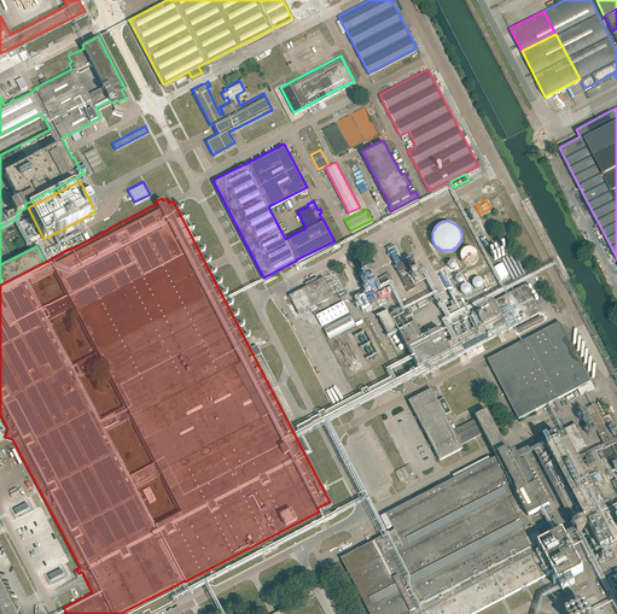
[(17,234),(12,226),(7,229),(11,238),(17,234)]
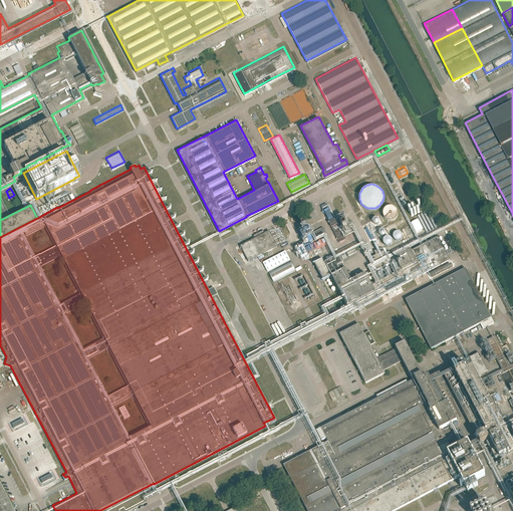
[(334,221),(326,201),(324,202),(323,200),(319,201),(328,223),(334,221)]
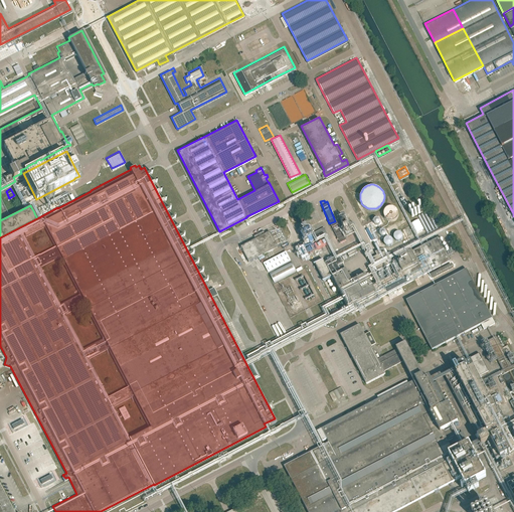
[(390,218),(391,218),(392,218),(393,218),(394,217),(395,217),(395,216),(396,216),(396,215),(397,214),(397,213),(397,212),(397,211),(397,210),(397,209),(397,208),(396,207),(395,206),(394,205),(393,204),(392,204),(391,204),(390,204),(389,204),(388,204),(387,205),(386,205),(385,205),(385,206),(384,207),(384,208),(383,209),(383,210),(383,211),(383,212),(383,213),(383,214),(384,215),(384,216),(385,216),(386,217),(387,218),(388,218),(389,218),(390,218)]
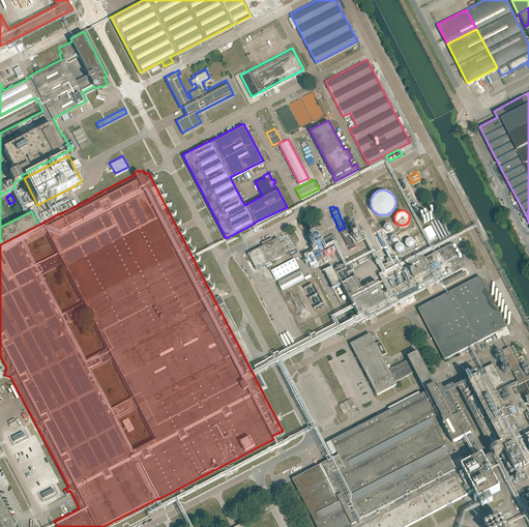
[(386,230),(387,230),(388,230),(389,230),(390,229),(390,228),(391,228),(391,227),(391,226),(391,225),(391,224),(390,223),(389,222),(388,222),(387,221),(386,221),(385,221),(385,222),(384,222),(383,223),(382,224),(382,225),(382,226),(382,227),(382,228),(383,229),(384,229),(384,230),(385,230),(386,230)]
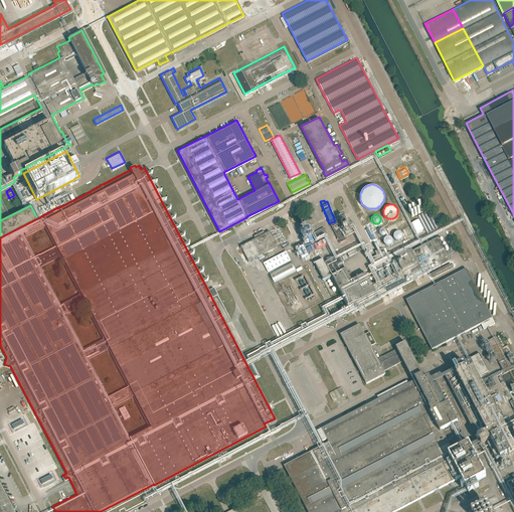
[(354,231),(352,226),(349,227),(344,216),(337,219),(340,226),(341,225),(345,234),(354,231)]
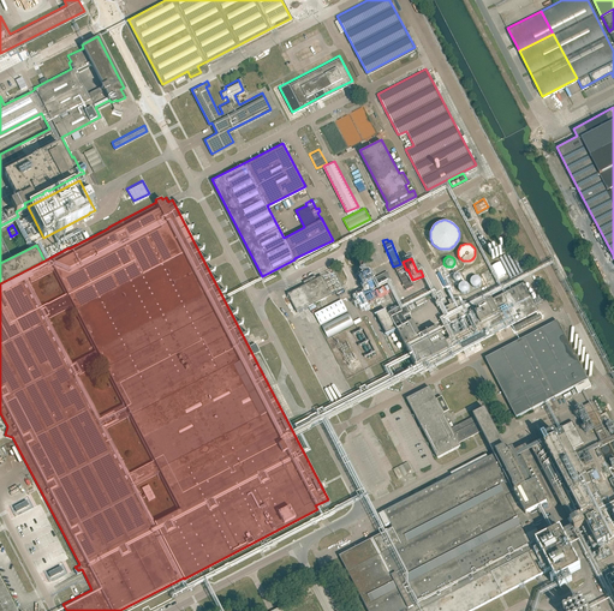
[(400,267),(397,269),(404,285),(407,282),(400,267)]
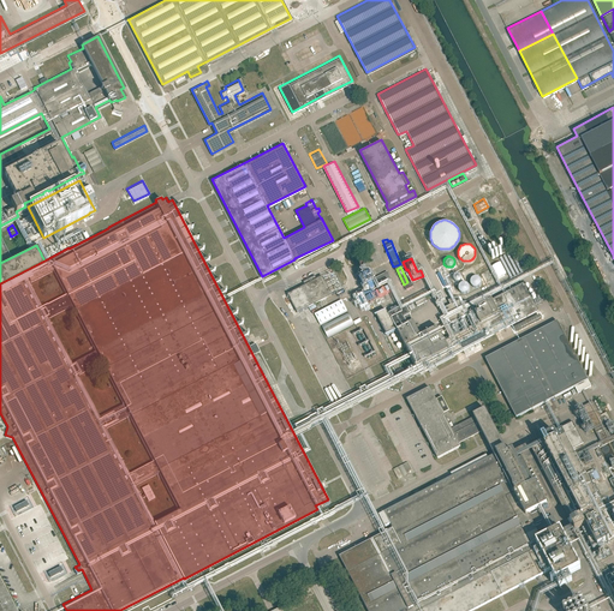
[(389,275),(386,269),(375,275),(374,273),(370,274),(375,283),(389,275)]
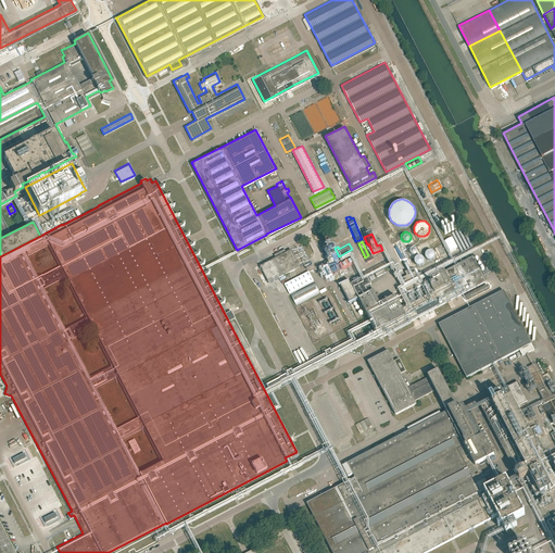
[(421,251),(427,256),(433,251),(428,246),(421,251)]
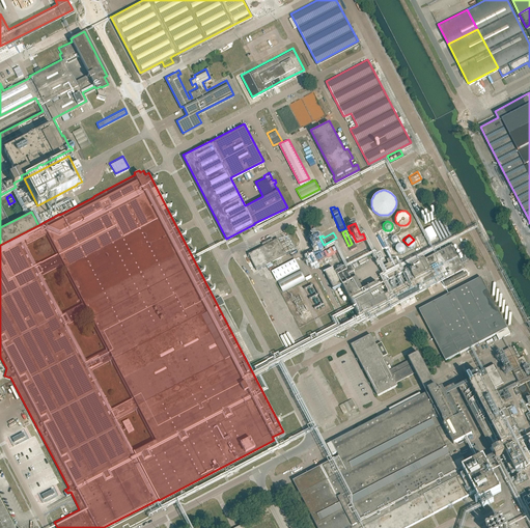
[(273,240),(271,235),(260,241),(262,245),(248,252),(256,268),(286,252),(278,237),(273,240)]
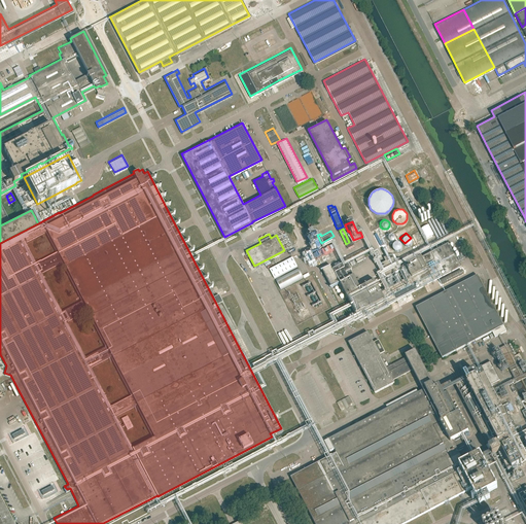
[(398,239),(390,242),(393,248),(400,245),(398,239)]
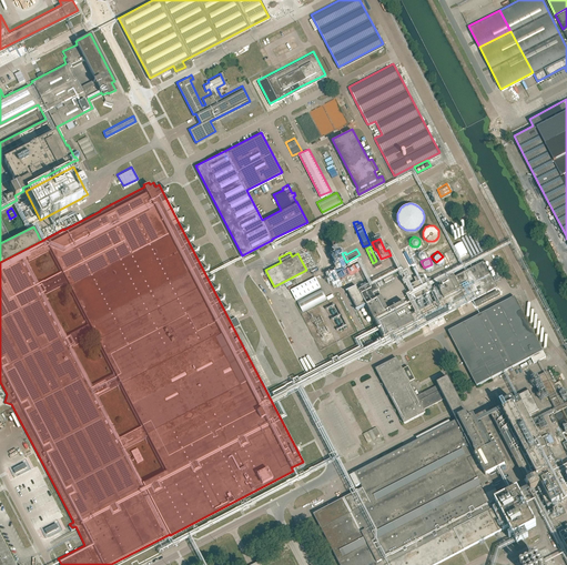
[(383,336),(384,336),(387,344),(417,328),(417,326),(496,285),(489,272),(483,260),(454,275),(453,273),(436,282),(443,296),(411,314),(403,300),(387,309),(377,289),(378,289),(373,280),(357,288),(355,284),(346,289),(356,308),(365,302),(383,336)]
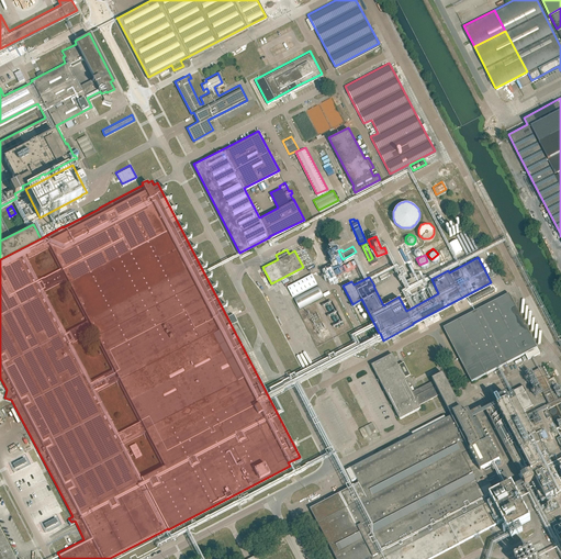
[(416,294),(422,291),(421,289),(428,284),(421,271),(403,281),(410,294),(414,292),(416,294)]
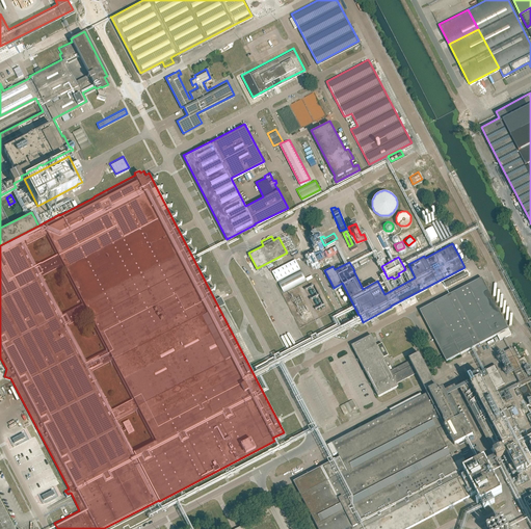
[(271,269),(275,279),(299,267),(294,258),(271,269)]
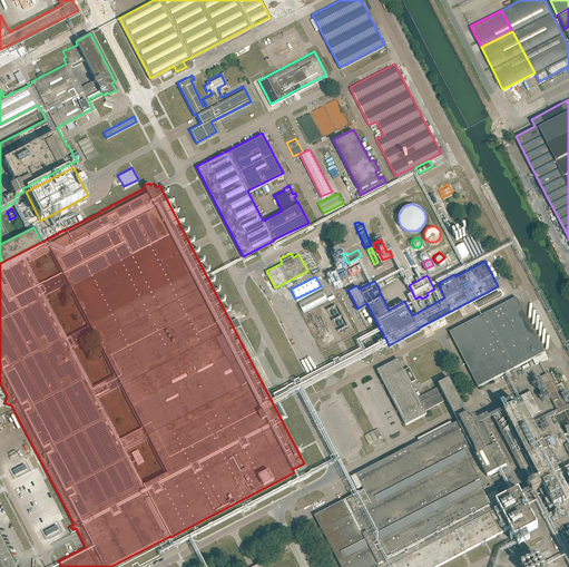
[(302,312),(326,299),(321,289),(296,301),(302,312)]
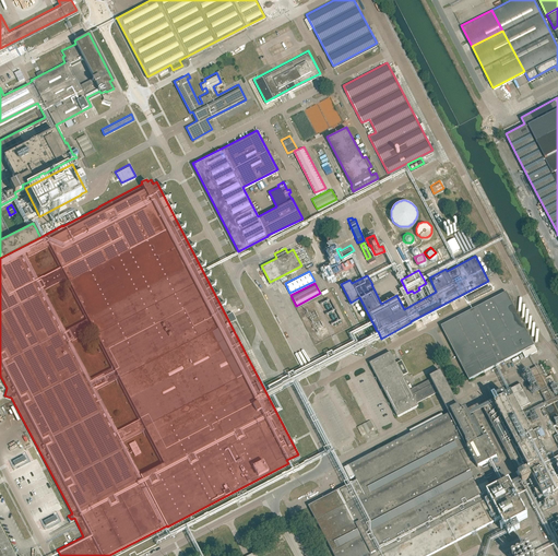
[(536,350),(533,343),(506,290),(440,324),(467,377),(521,350),(524,355),(536,350)]
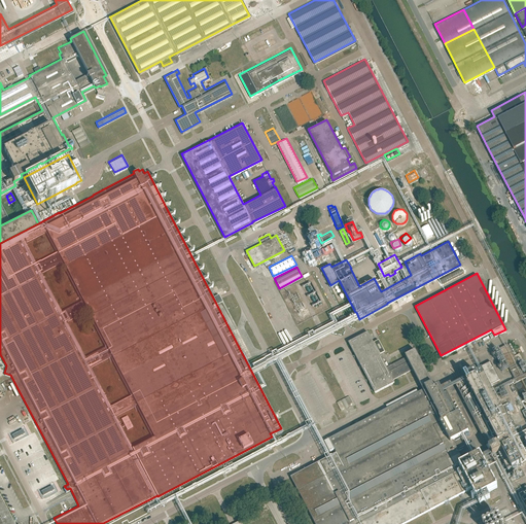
[(218,292),(212,295),(216,303),(222,300),(218,292)]
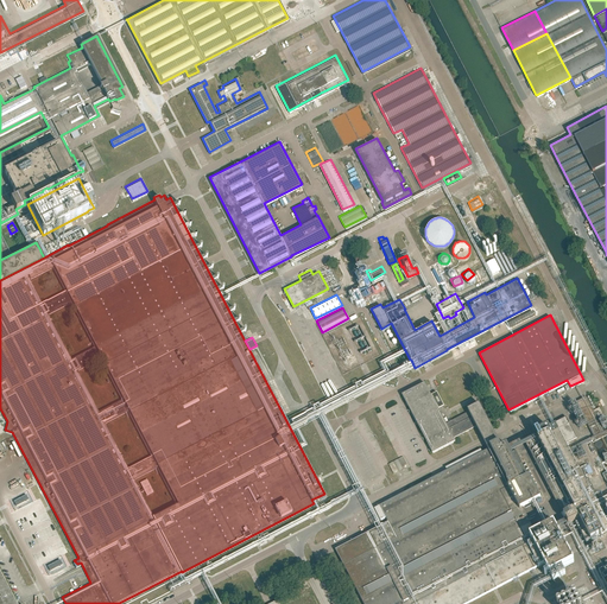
[(475,423),(470,413),(468,408),(444,420),(424,380),(402,392),(431,450),(454,438),(453,434),(475,423)]
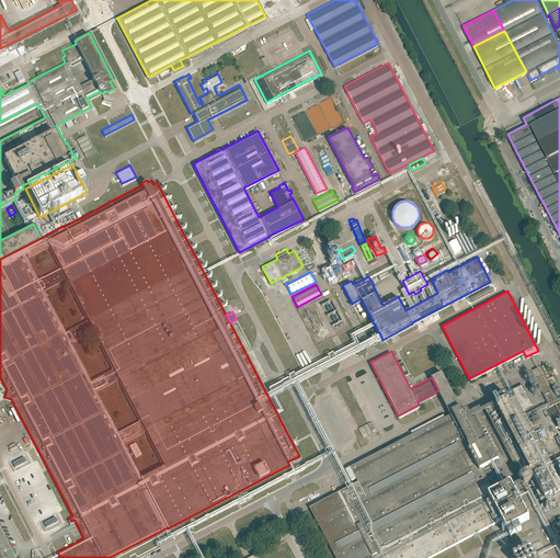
[(549,405),(558,399),(556,395),(559,391),(559,388),(552,374),(546,377),(539,364),(530,368),(525,372),(536,391),(540,389),(549,405)]
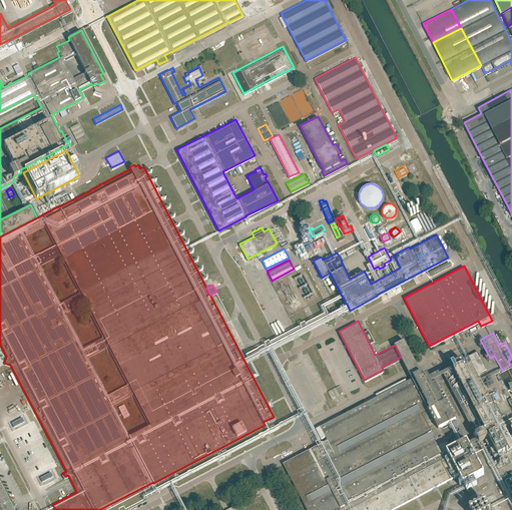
[(325,435),(327,439),(283,462),(308,509),(388,509),(458,474),(466,488),(476,482),(474,477),(483,472),(460,427),(451,432),(447,422),(455,418),(446,400),(434,377),(430,380),(427,375),(423,377),(420,371),(410,352),(415,350),(410,342),(406,344),(404,339),(394,344),(395,345),(397,349),(401,357),(411,378),(406,380),(405,377),(375,392),(377,396),(315,427),(321,438),(325,435)]
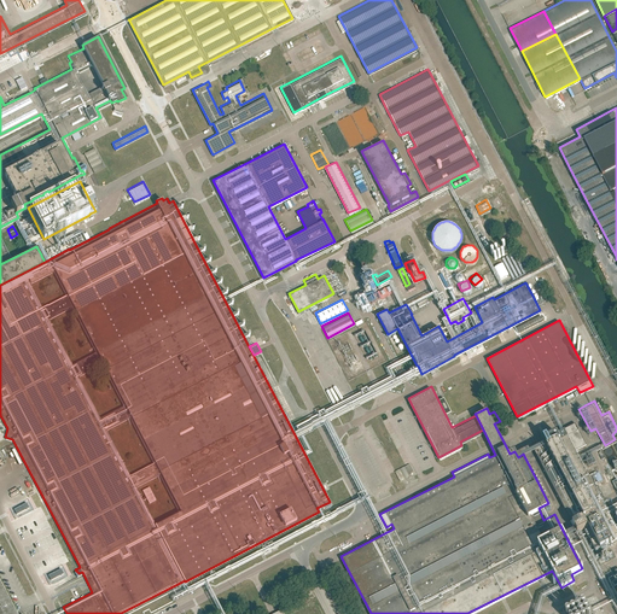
[(586,442),(575,421),(547,436),(546,434),(543,436),(545,438),(533,444),(577,530),(583,526),(595,549),(616,537),(616,528),(601,498),(604,497),(597,484),(594,485),(575,448),(586,442)]
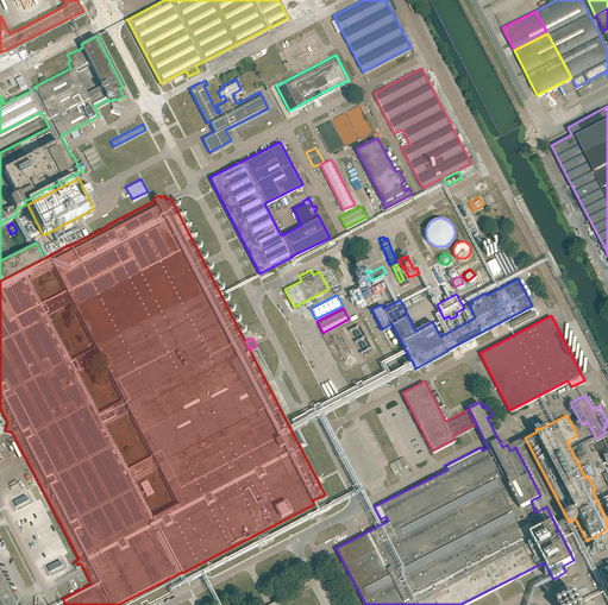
[(13,499),(16,504),(27,497),(25,492),(13,499)]
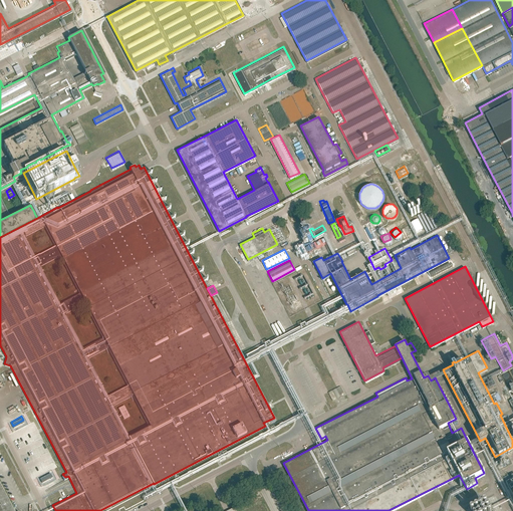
[(50,471),(39,477),(41,481),(52,475),(50,471)]
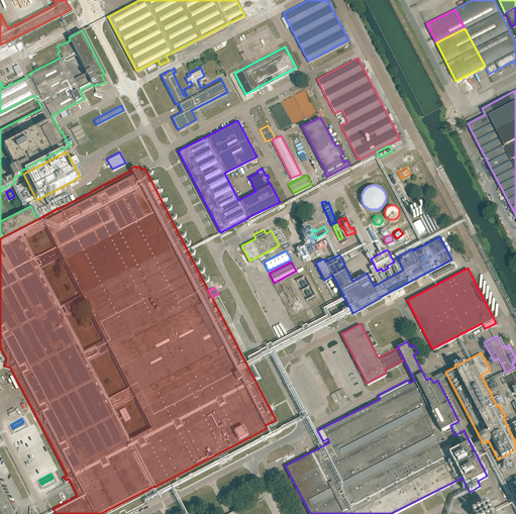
[(0,513),(14,513),(0,485),(0,513)]
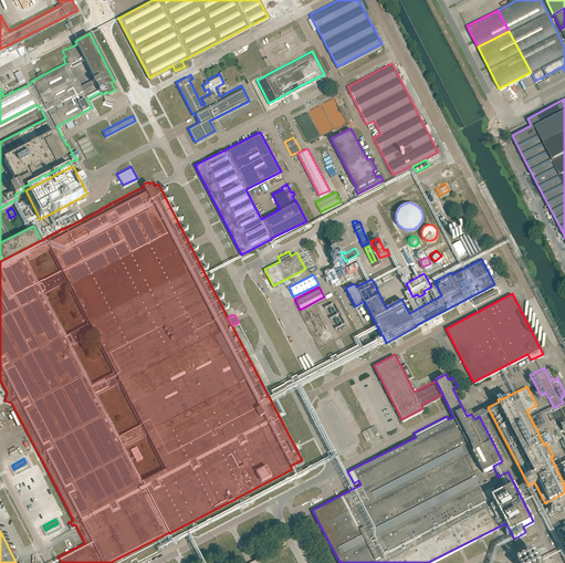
[(518,562),(542,562),(543,562),(535,549),(515,559),(518,562)]
